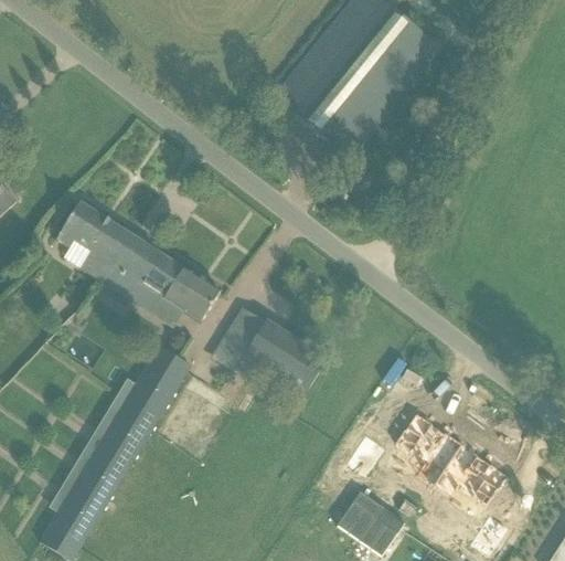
[(349,0),(286,80),(272,96),(349,159),(438,48),(379,0),(349,0)]
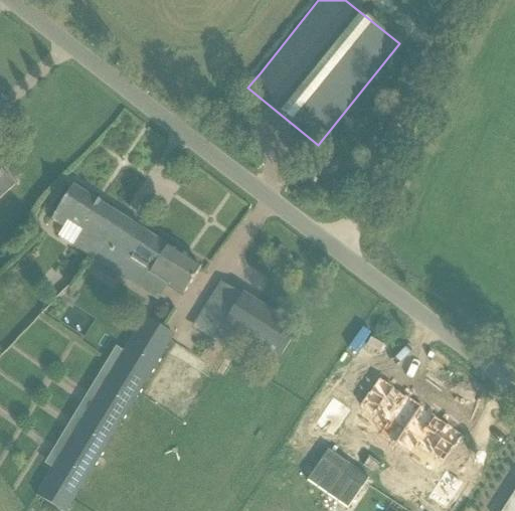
[(0,168),(0,194),(13,183),(0,168)]
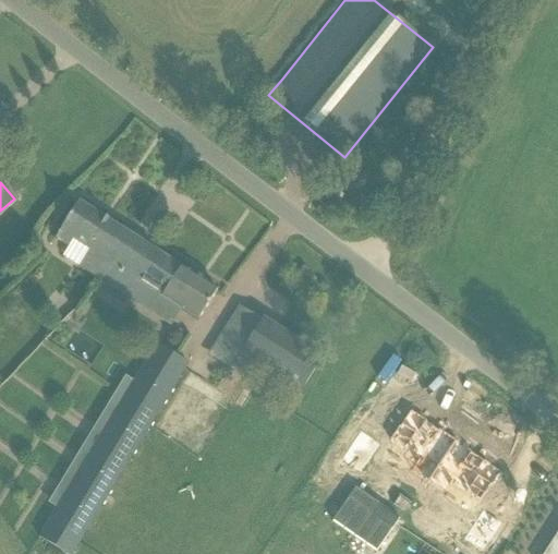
[(77,200),(65,218),(55,236),(67,243),(60,253),(97,277),(108,261),(122,269),(142,240),(77,200)]
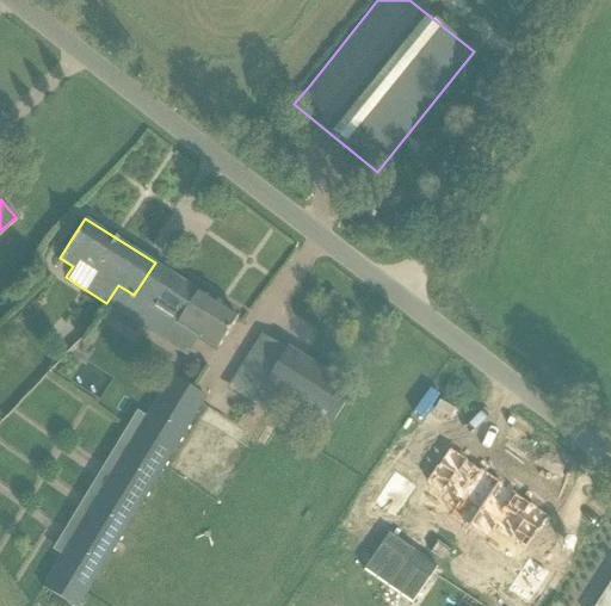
[(118,285),(106,303),(141,325),(142,323),(165,339),(176,321),(216,347),(236,315),(155,263),(134,295),(118,285)]
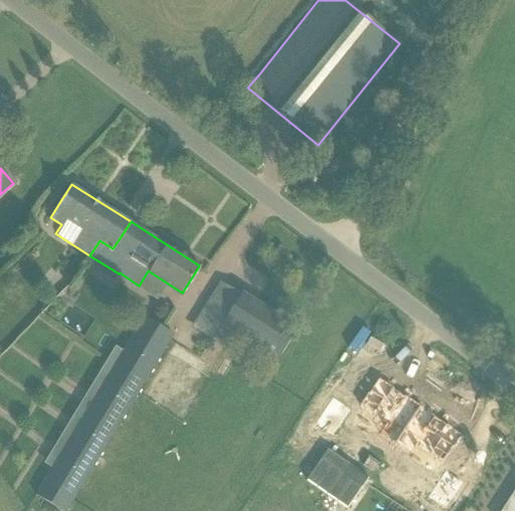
[(220,280),(209,297),(204,306),(223,319),(212,336),(268,371),(296,327),(240,292),(220,280)]
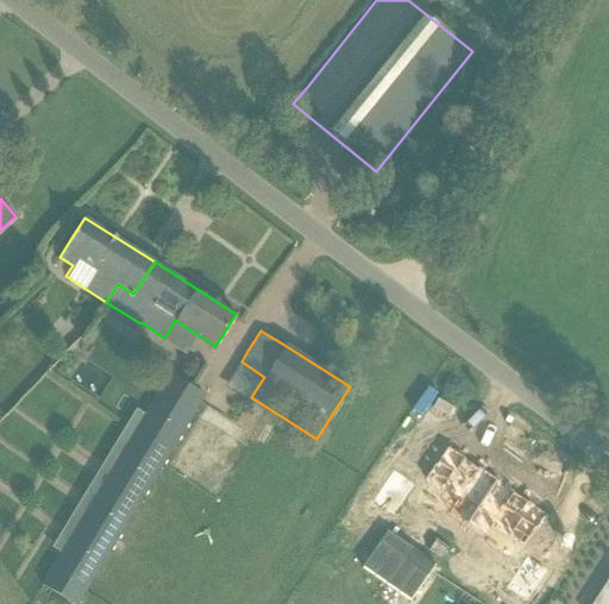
[(169,373),(61,552),(42,583),(68,599),(87,567),(95,572),(203,394),(169,373)]
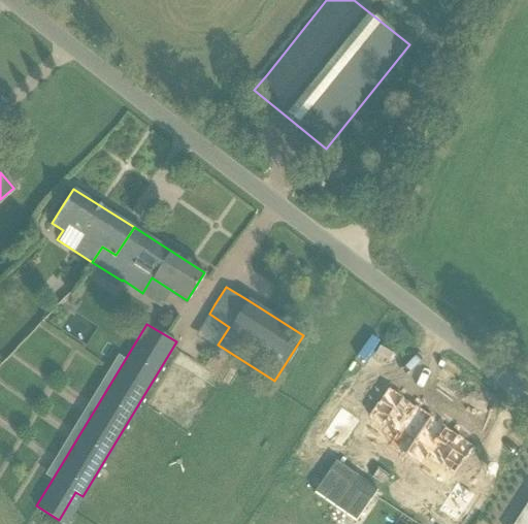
[(389,440),(405,452),(431,413),(415,401),(415,402),(403,395),(404,394),(388,383),(387,385),(388,385),(378,398),(377,397),(368,413),(395,430),(389,440)]
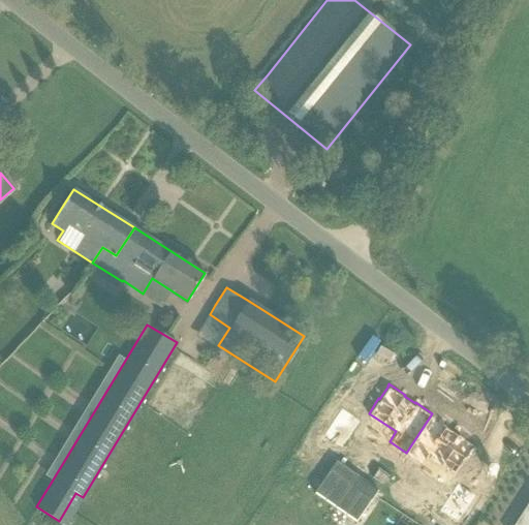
[(362,414),(343,403),(324,430),(343,442),(362,414)]
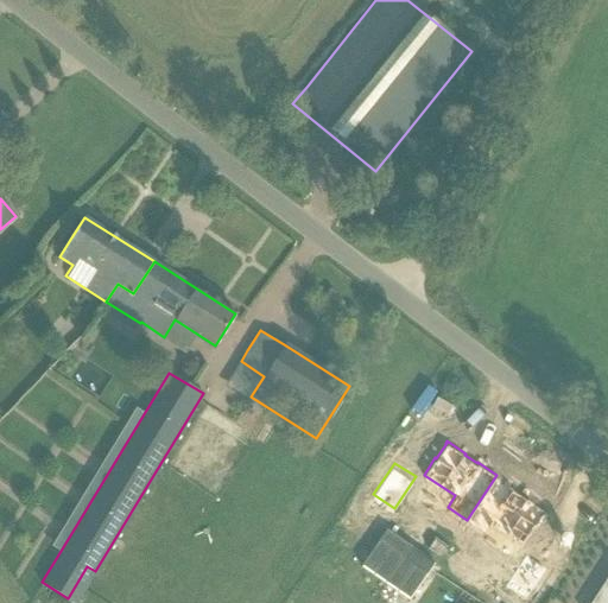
[(514,486),(496,475),(467,520),(485,533),(493,521),(525,541),(525,540),(534,525),(536,525),(548,508),(526,494),(525,495),(513,487),(514,486)]
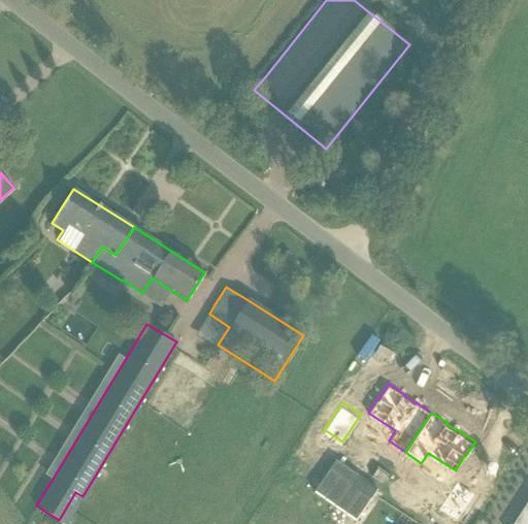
[(336,459),(316,490),(357,518),(377,487),(336,459)]
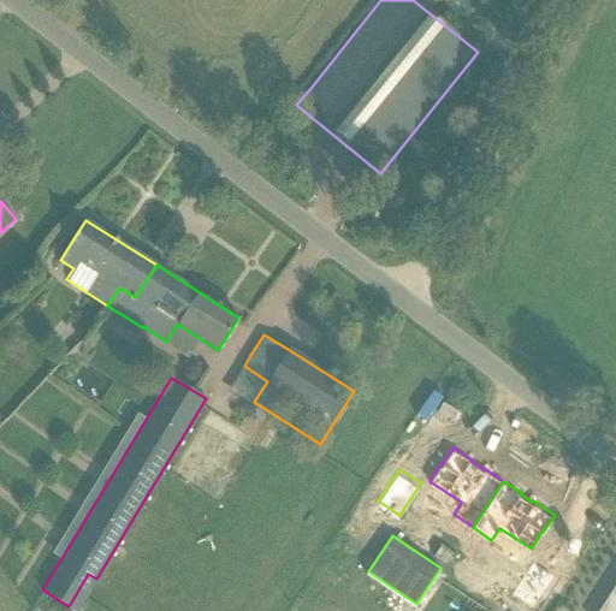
[(533,558),(511,589),(533,604),(555,573),(533,558)]
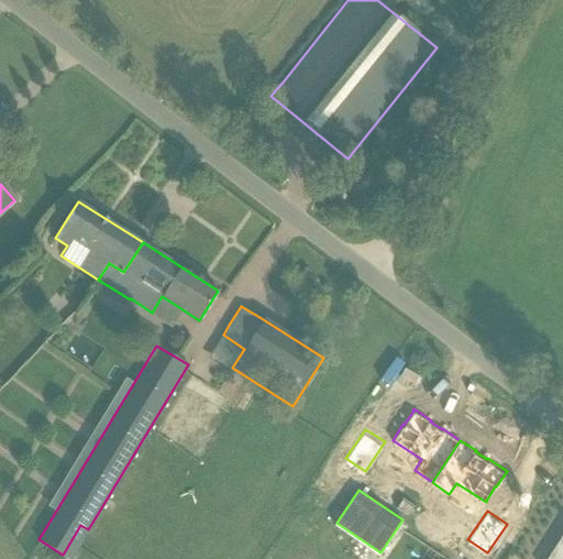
[(562,558),(562,532),(562,534),(545,558),(562,558)]
